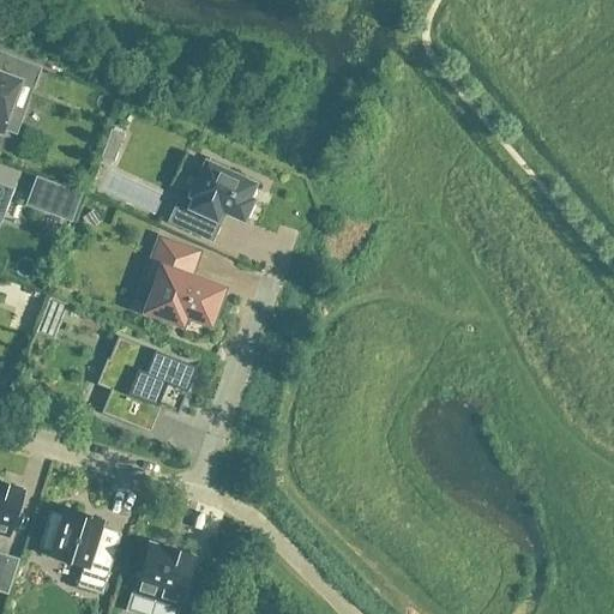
[(2,54),(0,60),(0,132),(2,127),(14,132),(23,112),(10,107),(19,82),(31,86),(40,67),(2,54)]
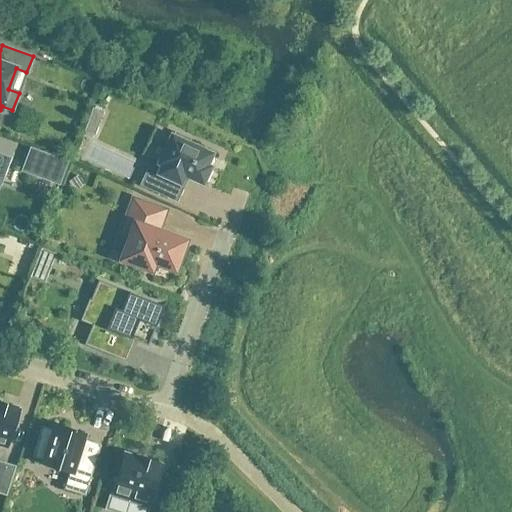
[(93,109),(90,117),(100,120),(102,113),(93,109)]
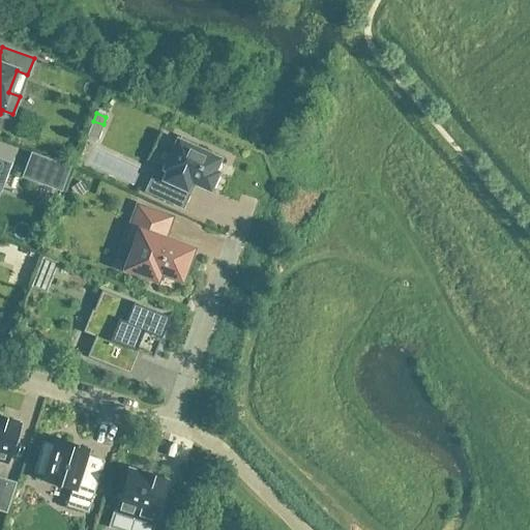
[(90,128),(87,137),(97,140),(100,133),(90,128)]
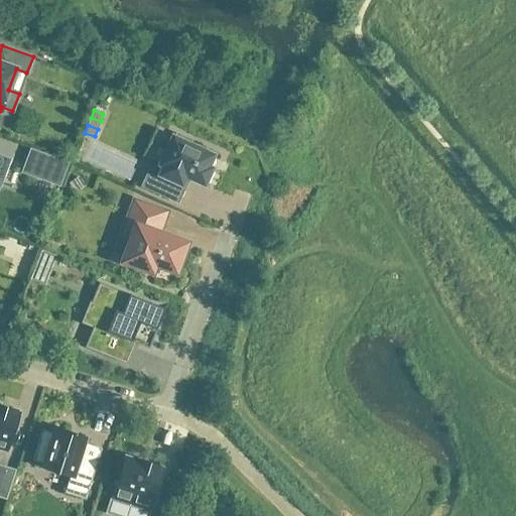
[(177,202),(185,184),(181,183),(182,180),(185,175),(204,184),(212,168),(208,166),(210,161),(213,154),(188,143),(190,140),(176,133),(175,137),(172,136),(159,164),(163,166),(160,173),(156,171),(148,188),(177,202)]
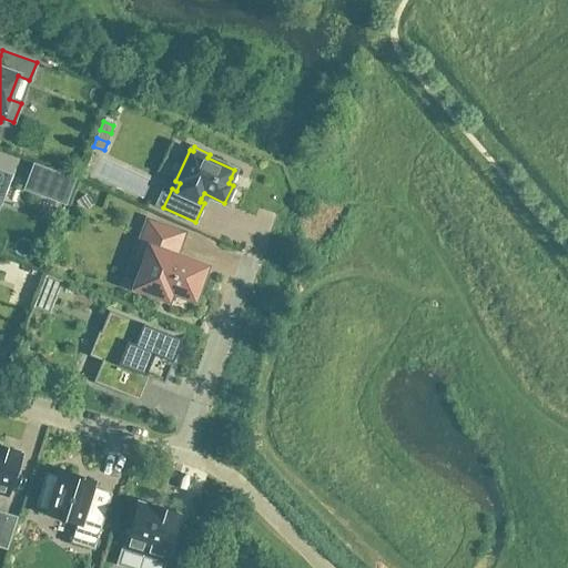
[(56,172),(47,198),(66,204),(74,179),(56,172)]
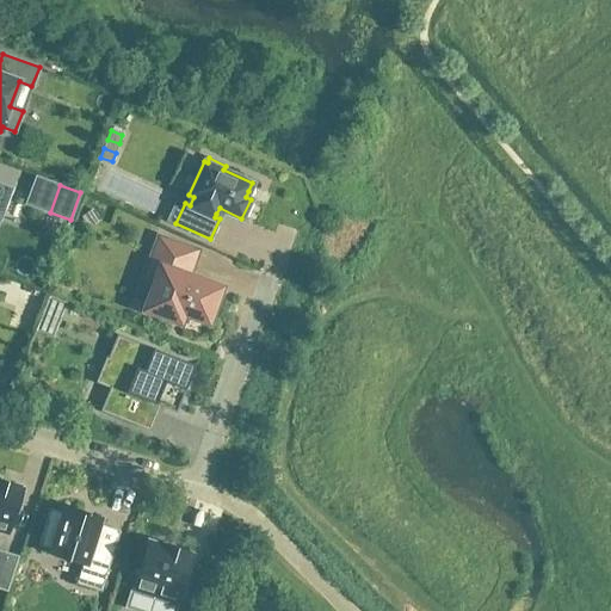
[(93,209),(80,217),(87,229),(100,221),(93,209)]
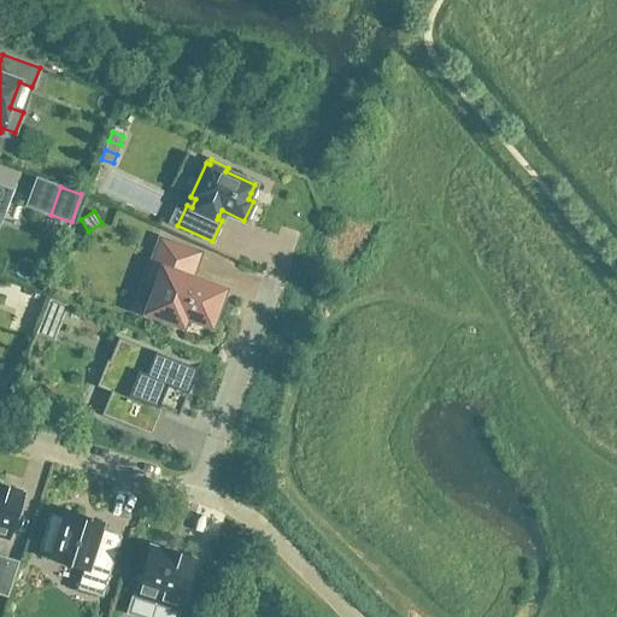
[(186,315),(210,324),(222,291),(189,278),(199,253),(168,242),(162,258),(156,256),(147,282),(158,287),(150,312),(182,324),(186,315)]
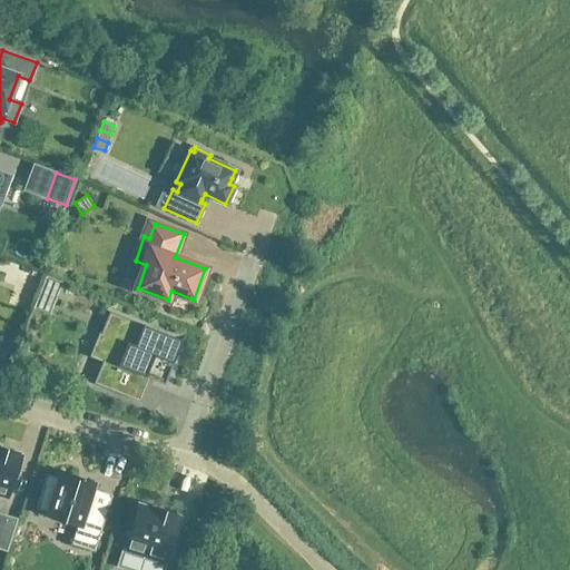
[(112,389),(120,367),(149,379),(164,384),(182,340),(109,311),(91,355),(102,360),(94,383),(95,383),(96,382),(112,389)]
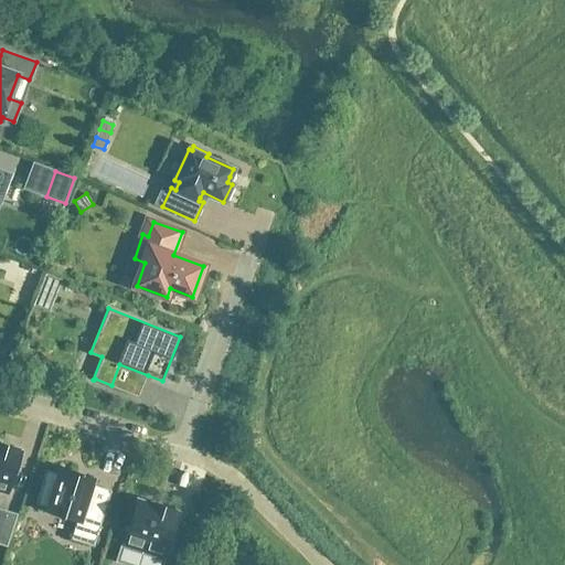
[(0,490),(7,492),(20,452),(17,451),(18,449),(0,444),(0,490)]
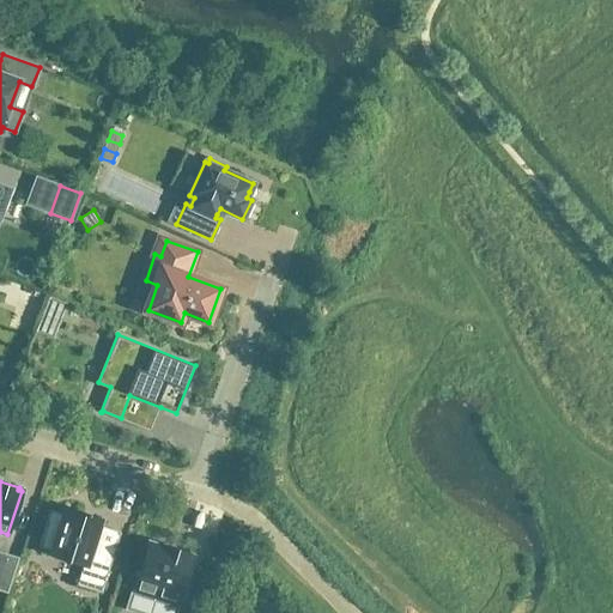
[(102,592),(120,533),(119,532),(119,533),(98,527),(101,520),(85,515),(77,511),(76,514),(66,511),(64,515),(50,511),(52,510),(49,510),(38,546),(40,546),(40,545),(53,550),(52,554),(85,565),(84,570),(82,569),(82,571),(104,578),(101,590),(99,592),(102,592)]
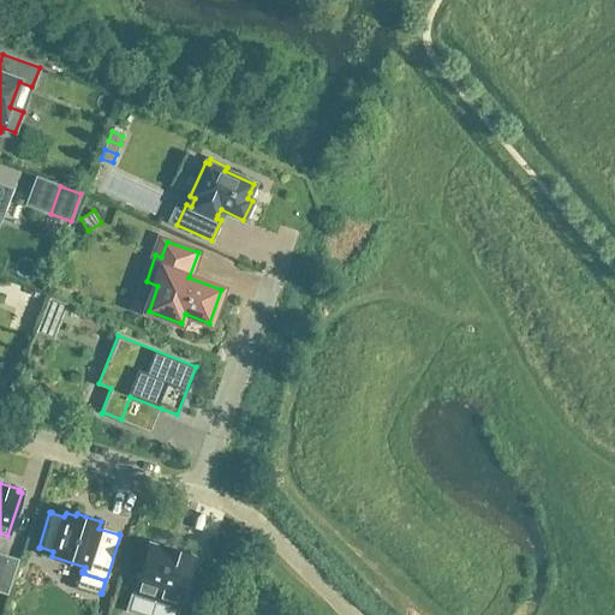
[(142,566),(135,592),(178,605),(192,559),(189,557),(190,555),(166,548),(165,550),(149,544),(148,547),(144,545),(138,565),(142,566)]
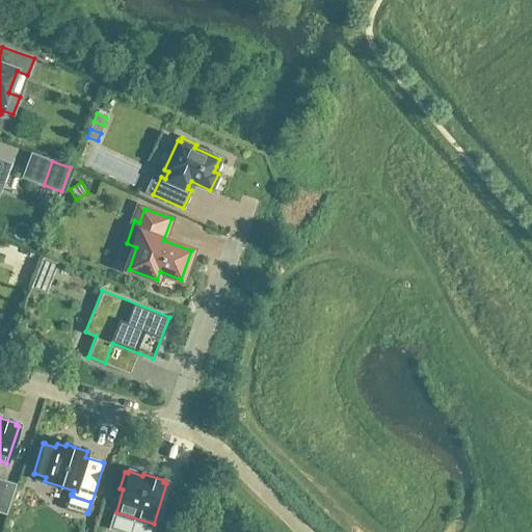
[(0,511),(6,513),(16,484),(0,479),(0,511)]
